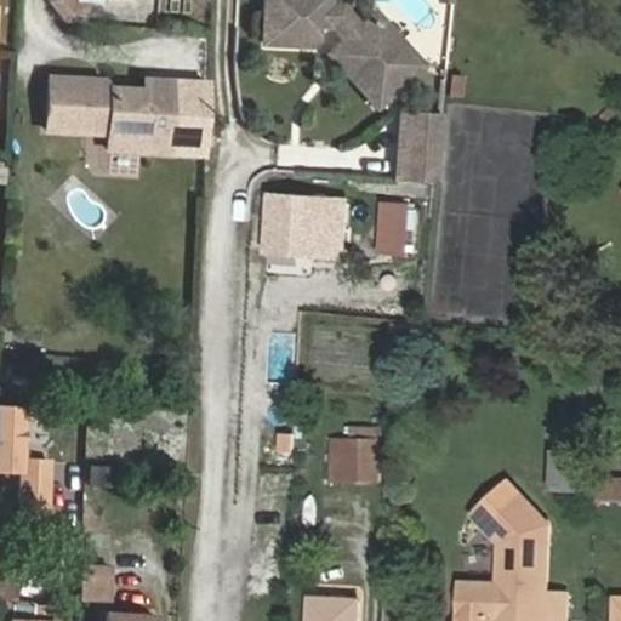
[(49,0),(49,6),(49,20),(85,23),(86,4),(77,3),(72,0),(49,0)]
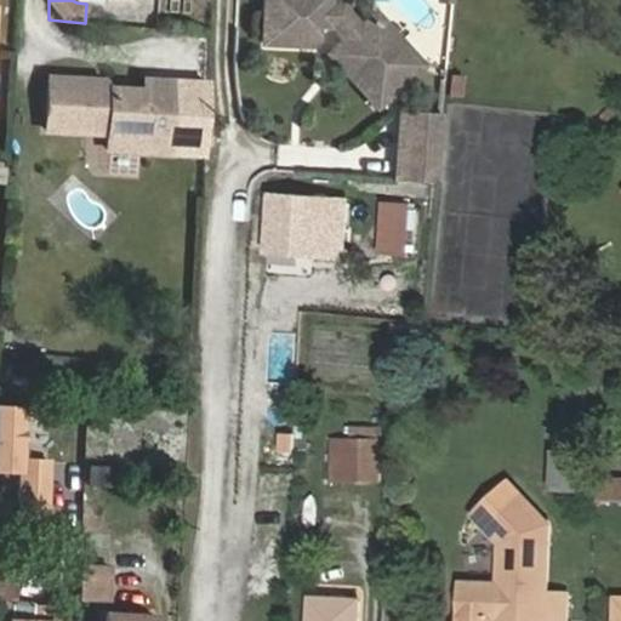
[(267,0),(265,45),(309,49),(315,43),(317,29),(332,30),(345,44),(334,53),(363,85),(381,81),(394,96),(425,67),(385,22),(370,22),(362,30),(343,10),(331,10),(331,0),(267,0)]
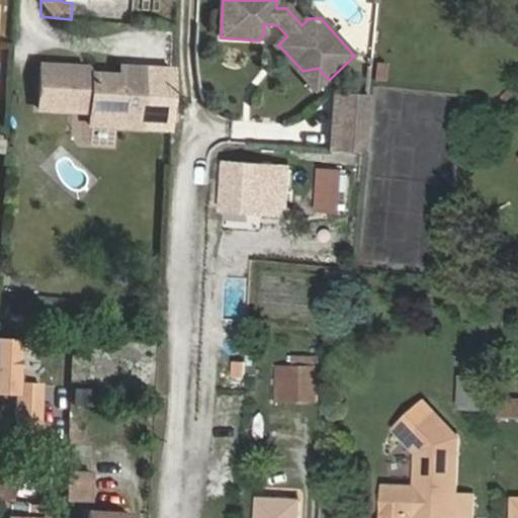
[(79,66),(41,64),(39,107),(91,110),(91,123),(130,124),(131,112),(142,112),(144,66),(121,65),(120,74),(79,72),(79,66)]
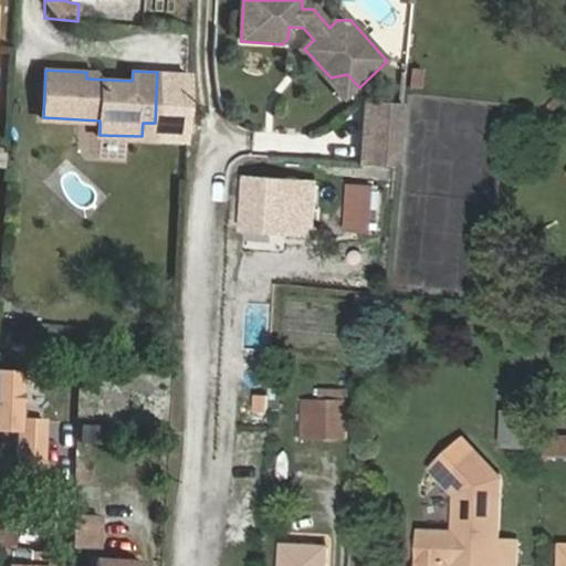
[(376,103),(374,124),(401,126),(404,105),(376,103)]
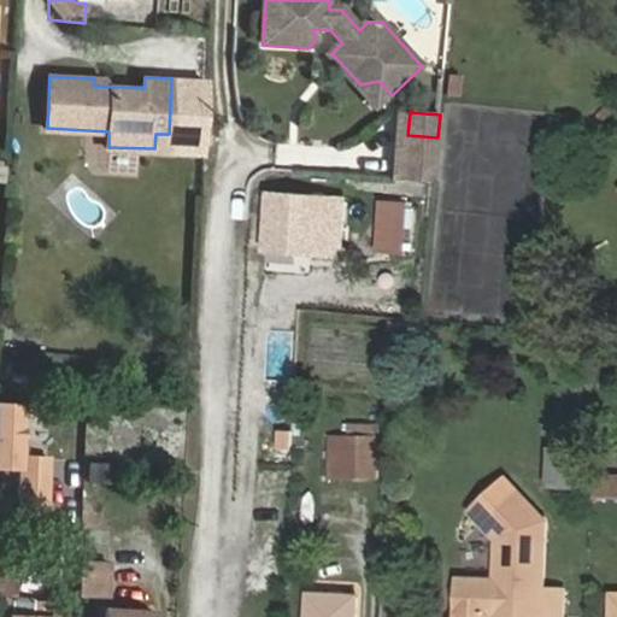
[(407,135),(404,178),(434,181),(438,137),(407,135)]
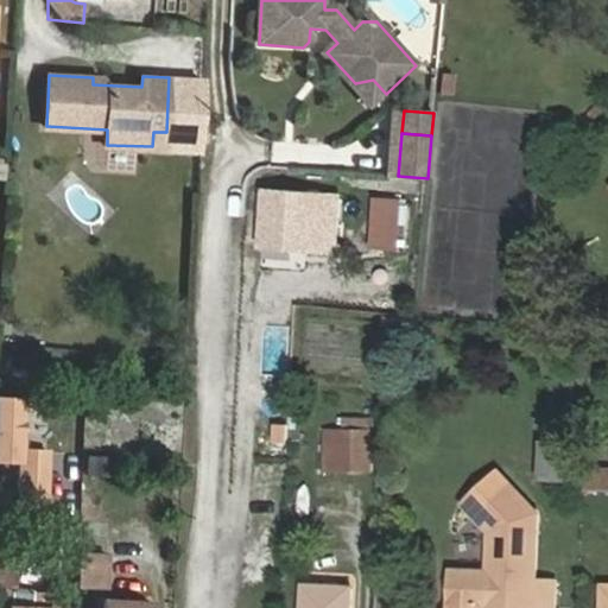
[(342,197),(267,191),(265,220),(270,220),(267,241),(306,245),(306,249),(324,252),(325,222),(340,223),(342,197)]
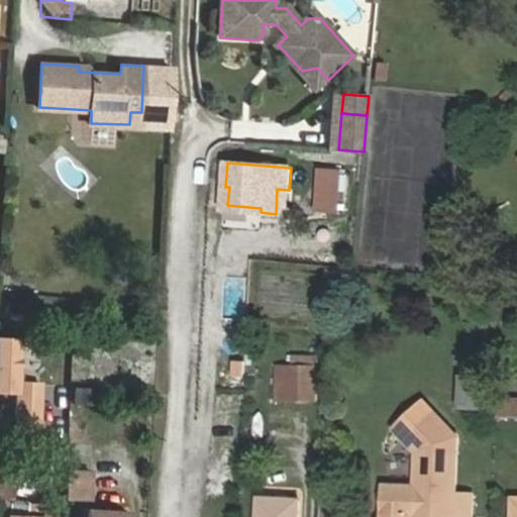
[(320,170),(319,210),(340,212),(343,172),(320,170)]
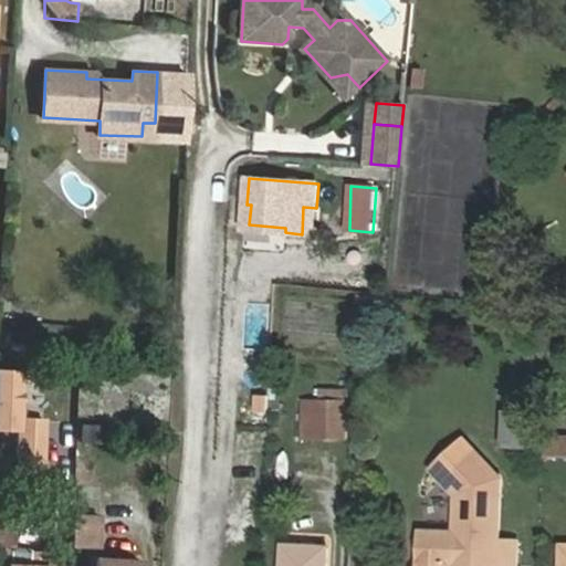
[(348,437),(348,402),(306,402),(306,437),(348,437)]
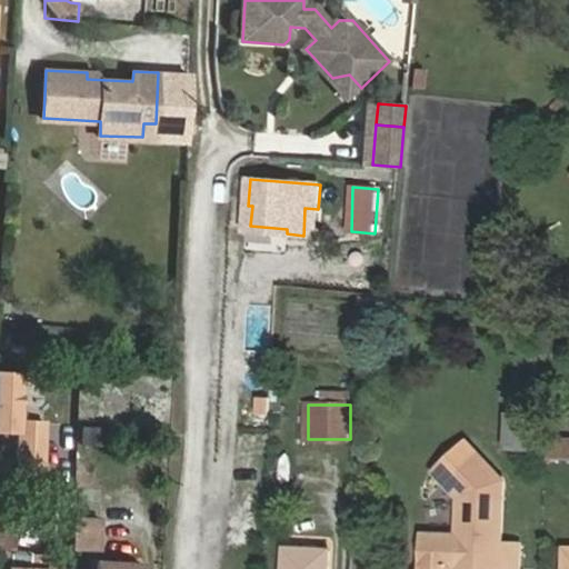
[(508,412),(507,450),(545,451),(546,415),(508,412)]
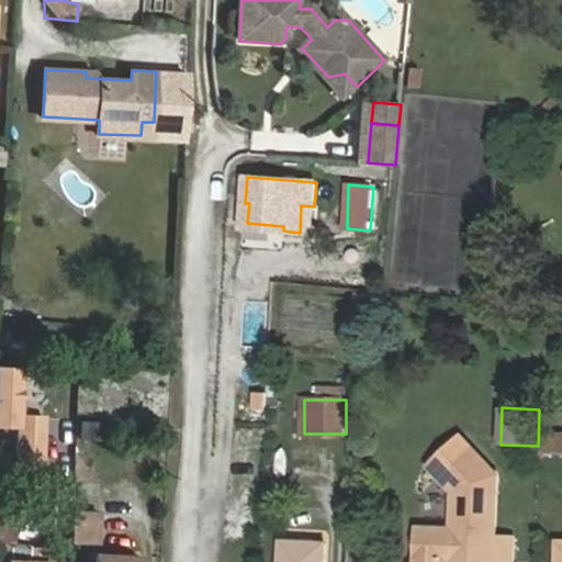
[(19,415),(17,465),(46,467),(47,416),(19,415)]
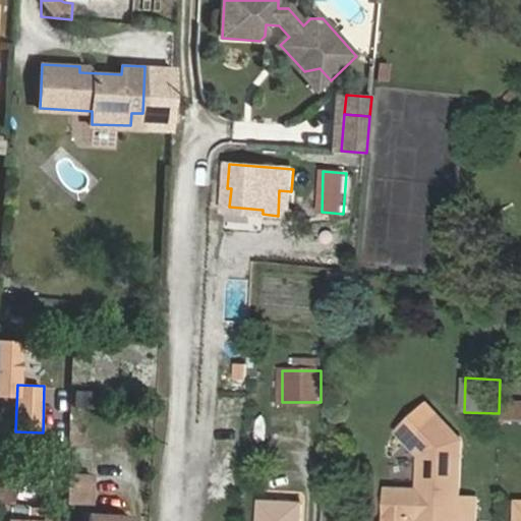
[(94,391),(75,389),(73,404),(93,406),(94,391)]
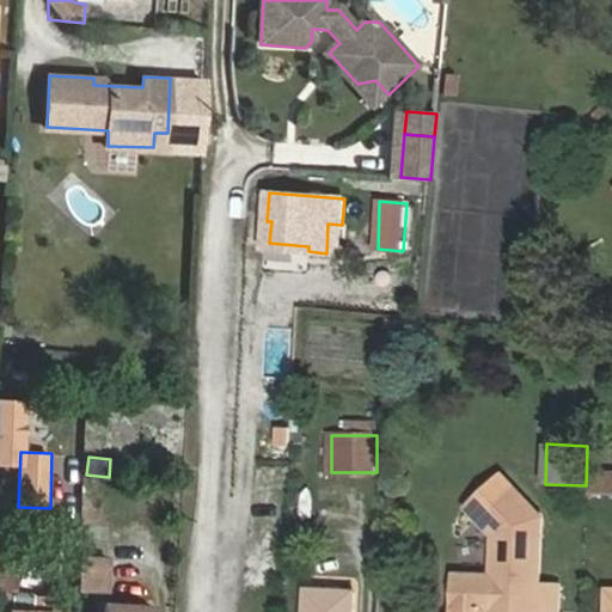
[(611,471),(592,471),(591,493),(611,493),(611,471)]
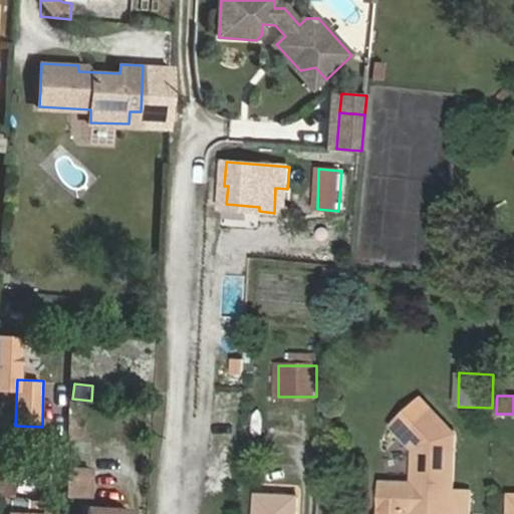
[(383,513),(419,513),(456,513),(457,492),(457,452),(457,435),(418,400),(400,419),(416,433),(408,442),(416,450),(415,483),(384,482),(383,513)]
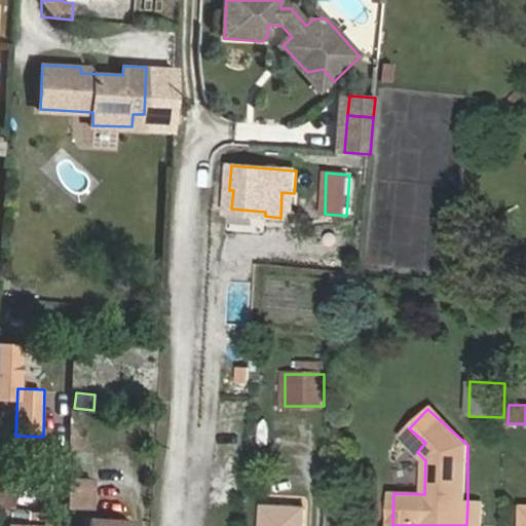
[(409,428),(401,439),(417,452),(425,443),(409,428)]
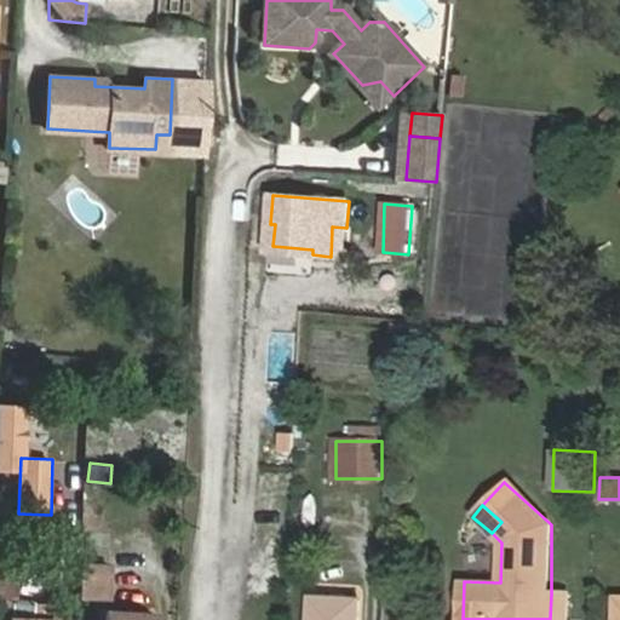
[(114,564),(80,563),(78,598),(112,600),(114,564)]
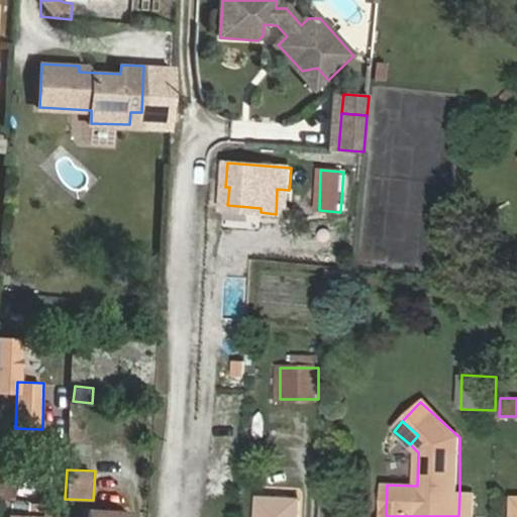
[(14,480),(0,478),(0,497),(13,499),(14,480)]
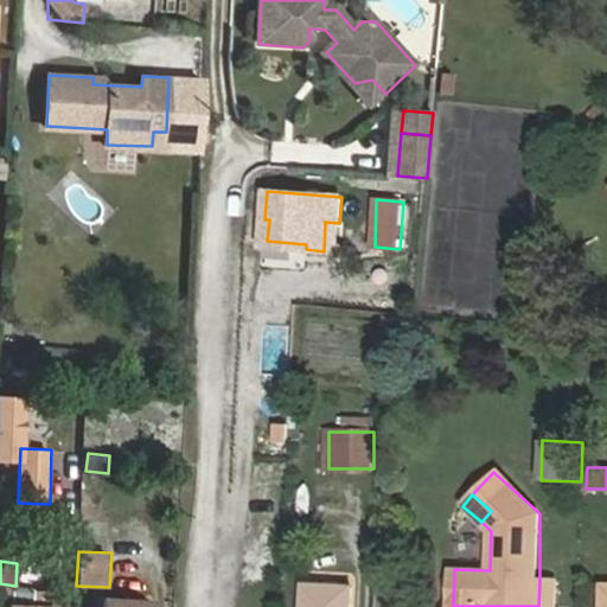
[(557,606),(558,581),(540,581),(538,606),(557,606)]
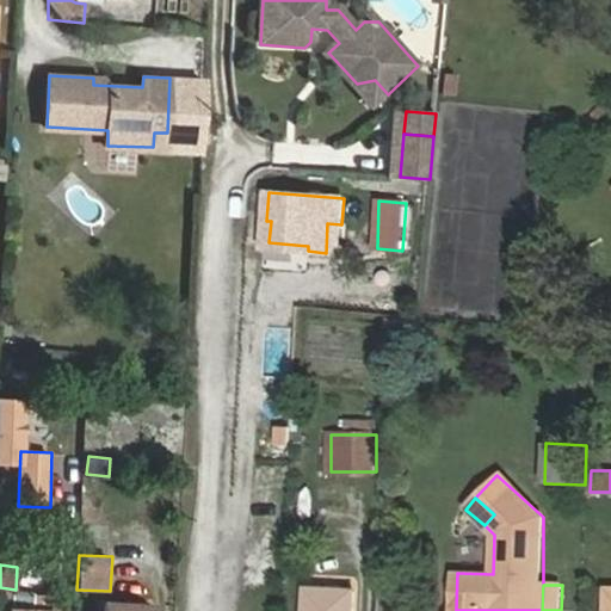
[(355,610),(356,592),(310,590),(308,610),(355,610)]
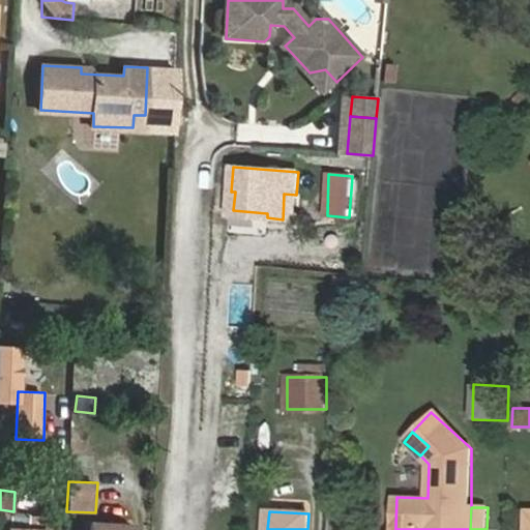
[(28,529),(29,514),(0,513),(0,529),(8,529),(28,529)]
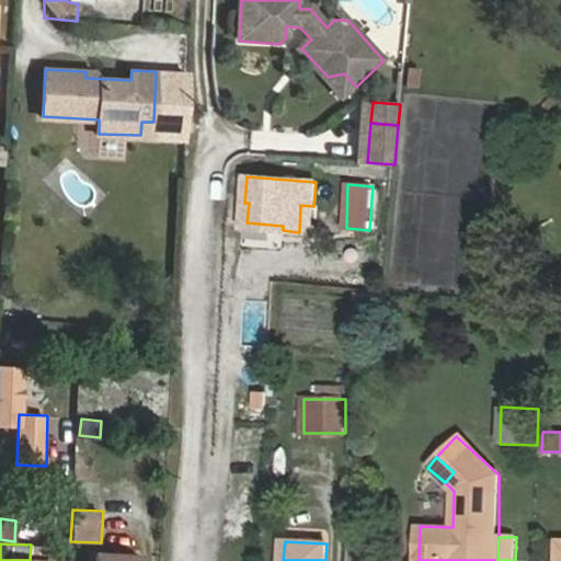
[(31,545),(30,560),(48,560),(48,546),(31,545)]
